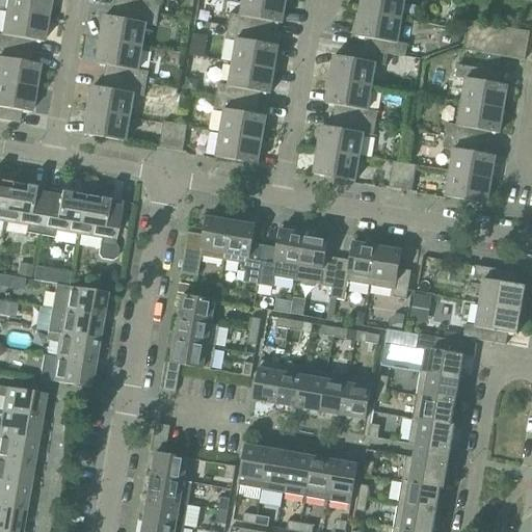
[(8,0),(7,11),(48,19),(51,0),(8,0)]
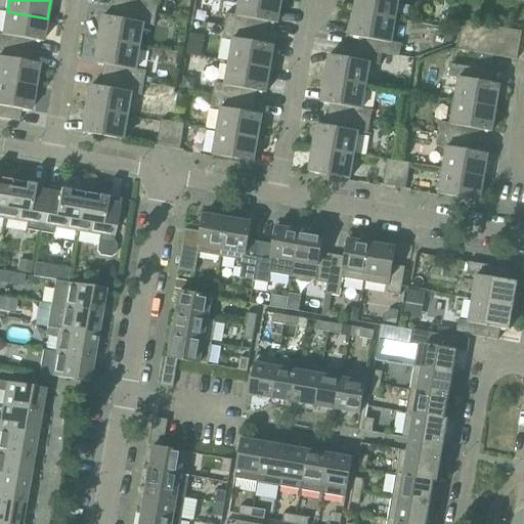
[(116,0),(115,6),(157,13),(160,1),(151,0),(116,0)]
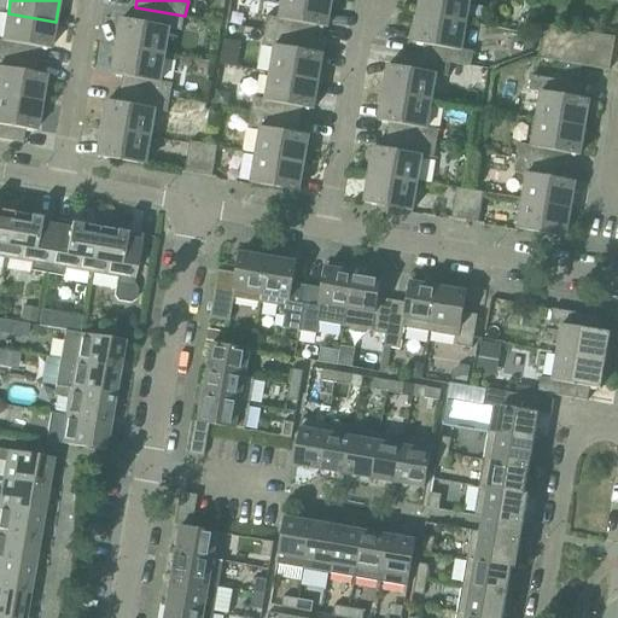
[(269,16),(266,30),(316,39),(318,25),(328,28),(333,0),(283,0),(280,18),(269,16)]
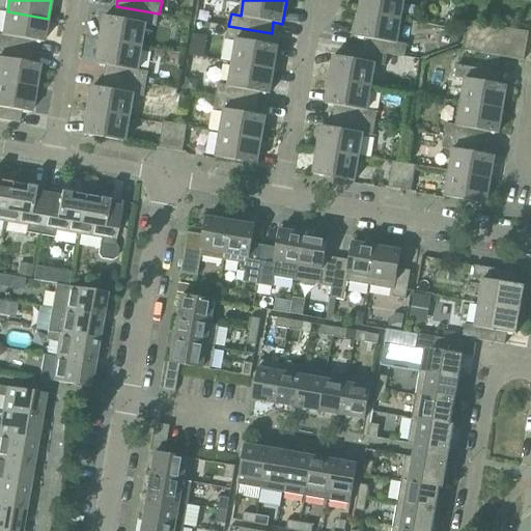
[(362,0),(360,12),(401,20),(404,0),(362,0)]
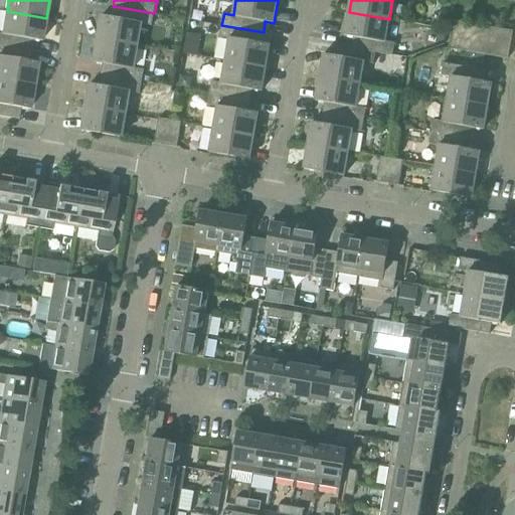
[(102,15),(98,38),(139,45),(143,23),(152,25),(154,13),(113,6),(112,17),(102,15)]
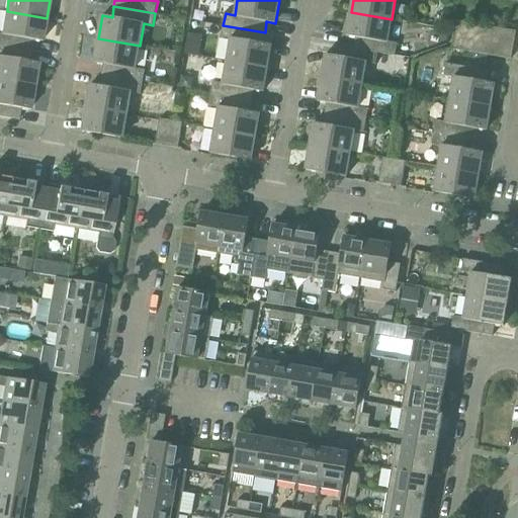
[(0,32),(0,45),(31,51),(33,39),(42,41),(47,18),(7,11),(3,33),(0,32)]
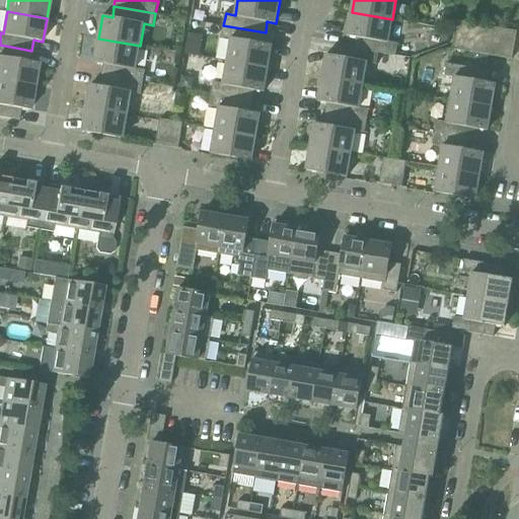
[(357,36),(355,48),(379,53),(396,56),(398,43),(388,42),(392,19),(352,12),(348,35),(357,36)]
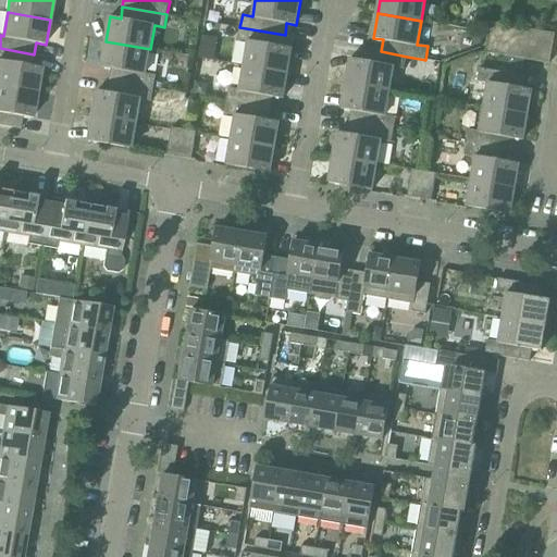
[(491,22),(486,52),(551,63),(556,34),(491,22)]
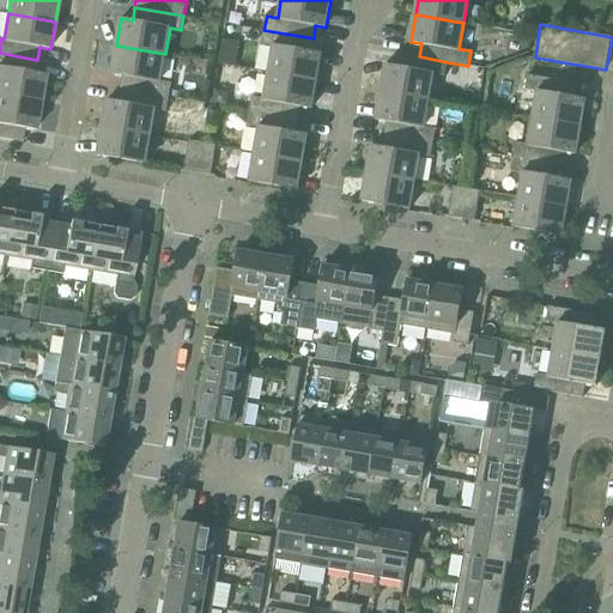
[(273,46),(268,72),(317,80),(322,53),(311,52),(314,38),(263,30),(261,44),(273,46)]
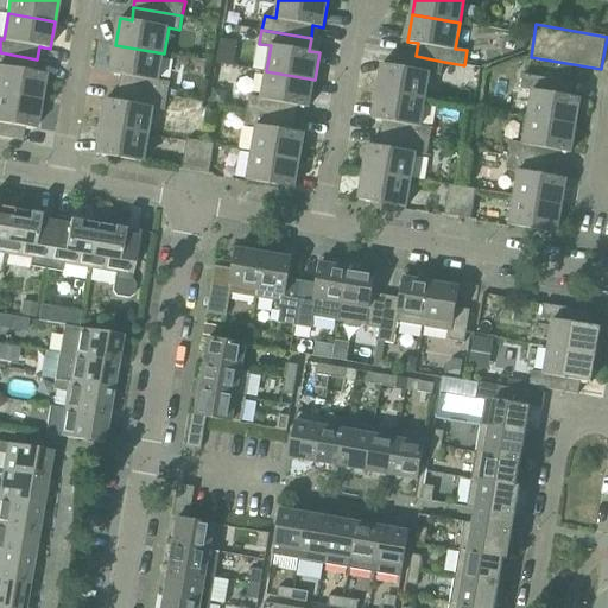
[(122,75),(120,88),(169,96),(171,82),(159,80),(164,54),(115,45),(112,74),(122,75)]
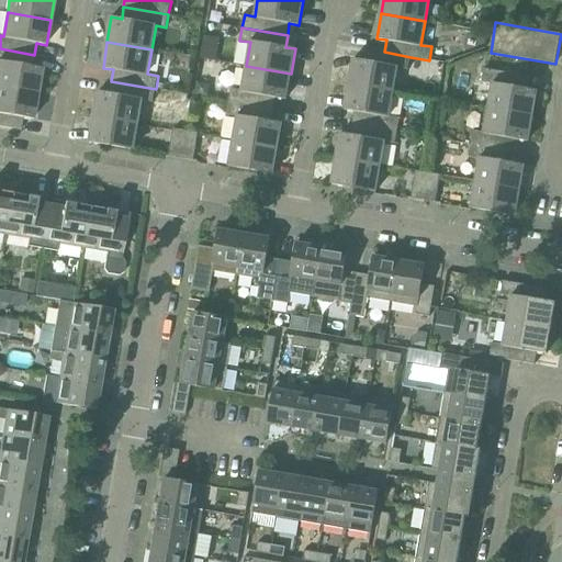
[(0,87),(37,93),(42,68),(32,67),(34,55),(0,48),(0,87)]
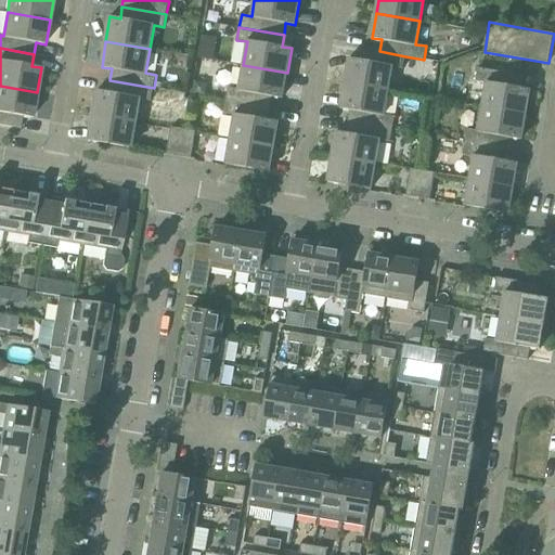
[(349,57),(345,84),(389,91),(392,67),(403,68),(405,56),(379,51),(361,48),(359,60),(349,57)]
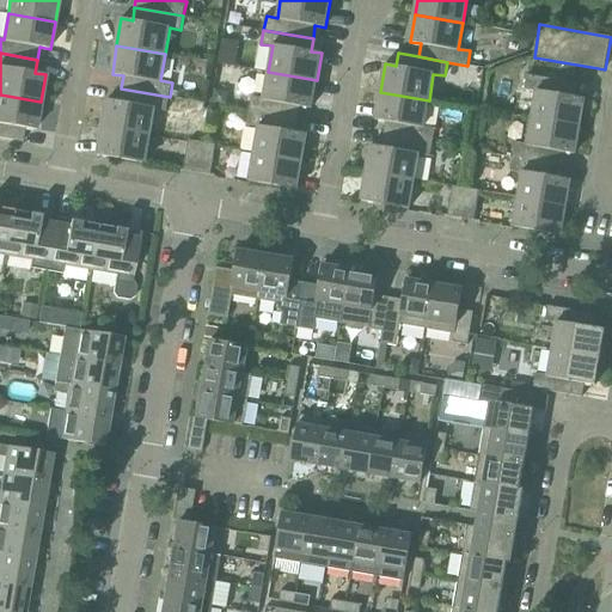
[(252,97),(250,111),(299,120),(301,106),(312,109),(317,80),(268,72),(264,98),(252,97)]
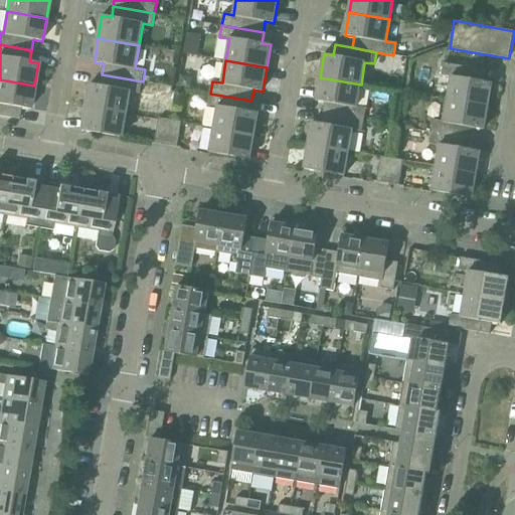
[(452,77),(448,100),(488,107),(492,83),(483,81),(485,70),(444,62),(442,75),(452,77)]
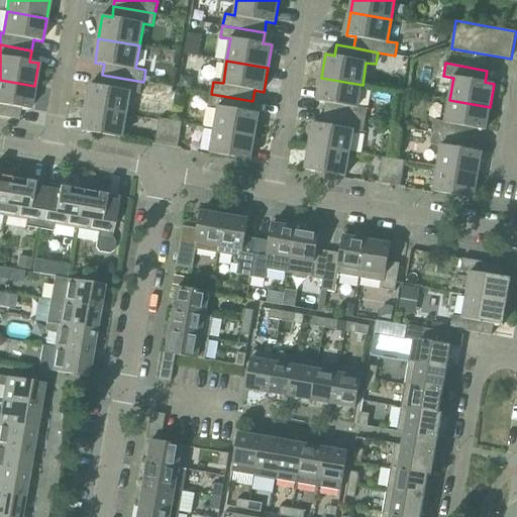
[(91,84),(87,107),(127,114),(131,92),(141,94),(143,82),(102,75),(100,86),(91,84)]
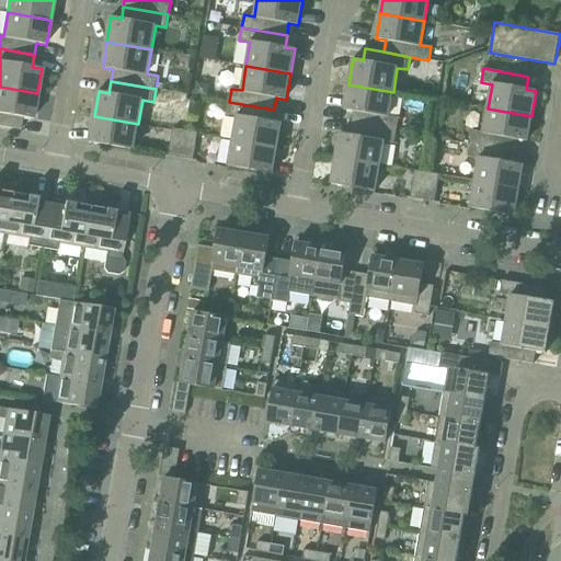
[(196,94),(207,96),(209,86),(197,83),(196,94)]
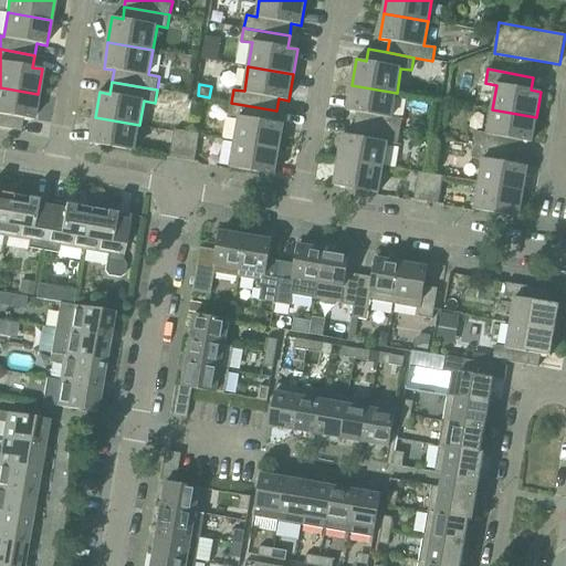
[(357,112),(356,124),(401,132),(404,118),(392,117),(397,93),(352,85),(347,111),(357,112)]
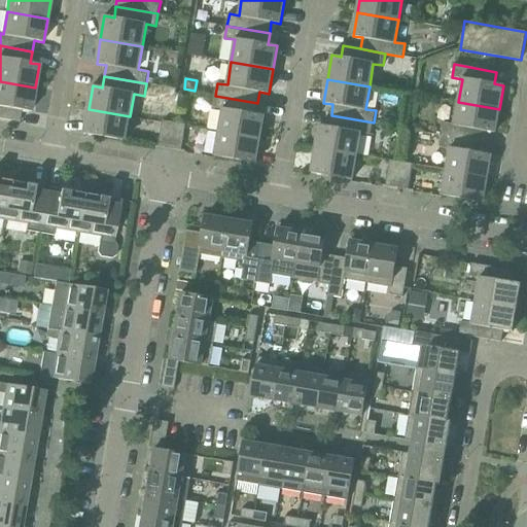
[(35,88),(0,81),(0,118),(20,121),(22,110),(31,112),(35,88)]
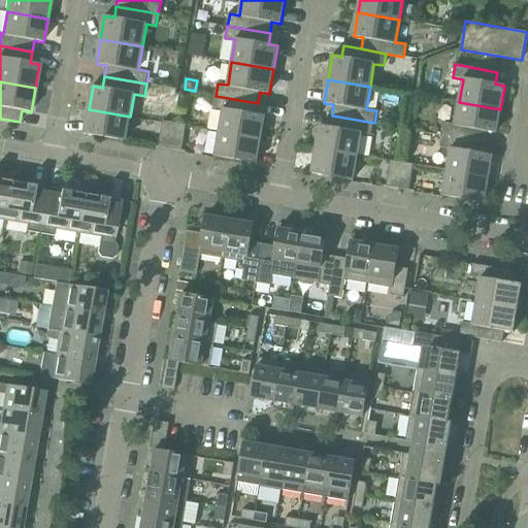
[(223,109),(220,132),(261,139),(265,116),(256,113),(258,103),(216,96),(213,108),(223,109)]
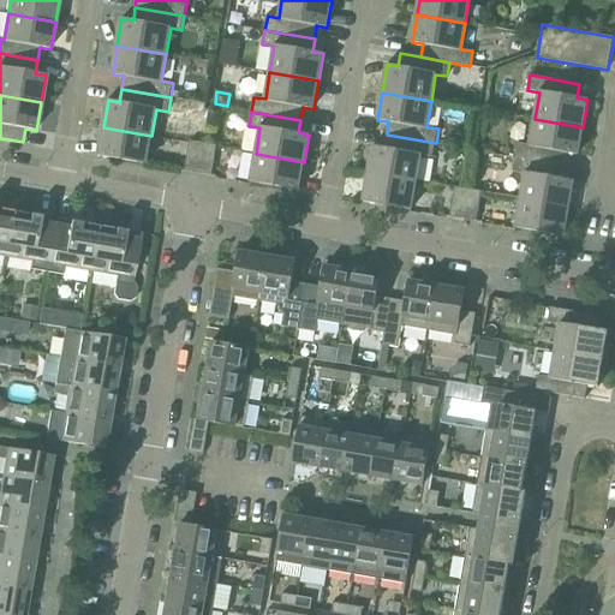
[(518,143),(515,157),(565,166),(567,153),(578,155),(583,127),(535,119),(530,145),(518,143)]
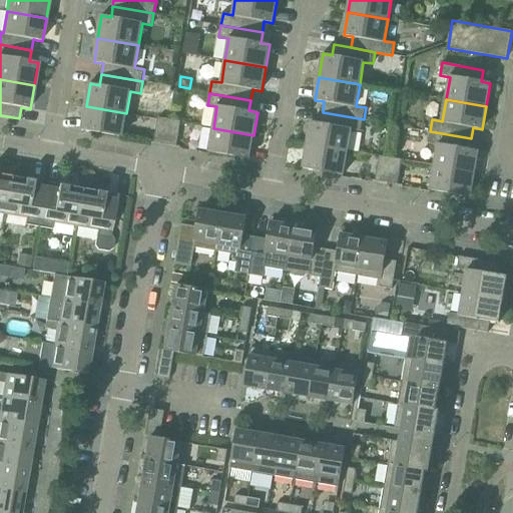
[(126,113),(86,106),(82,129),(122,136),(126,113)]
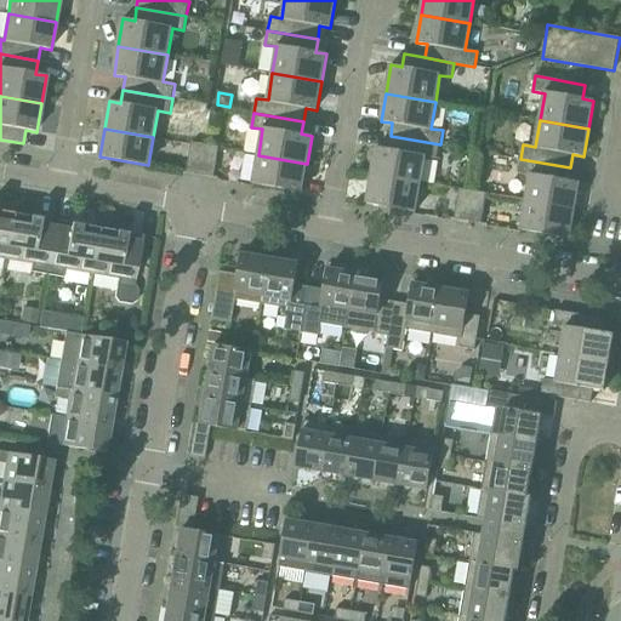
[(377,147),(372,175),(421,183),(426,157),(438,159),(440,144),(391,136),(388,149),(377,147)]
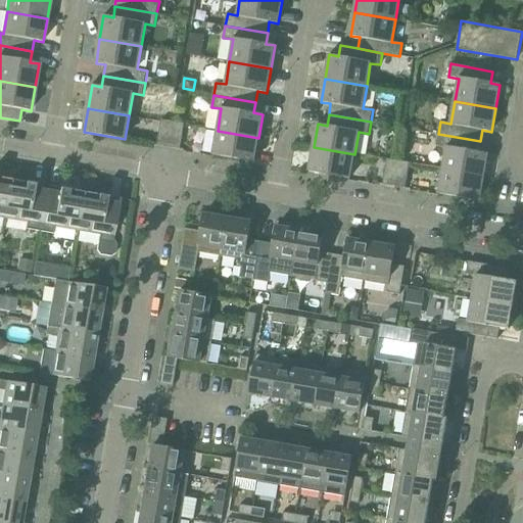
[(157,145),(169,147),(174,122),(162,120),(157,145)]
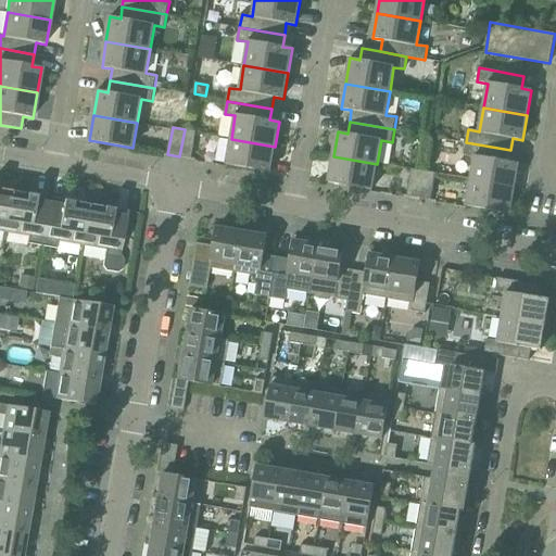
[(185,129),(179,156),(192,159),(197,131),(185,129)]
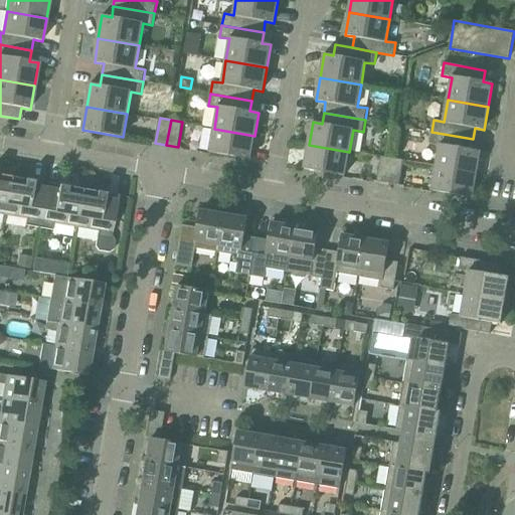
[(254,136),(214,129),(210,152),(250,159),(250,157),(254,136)]
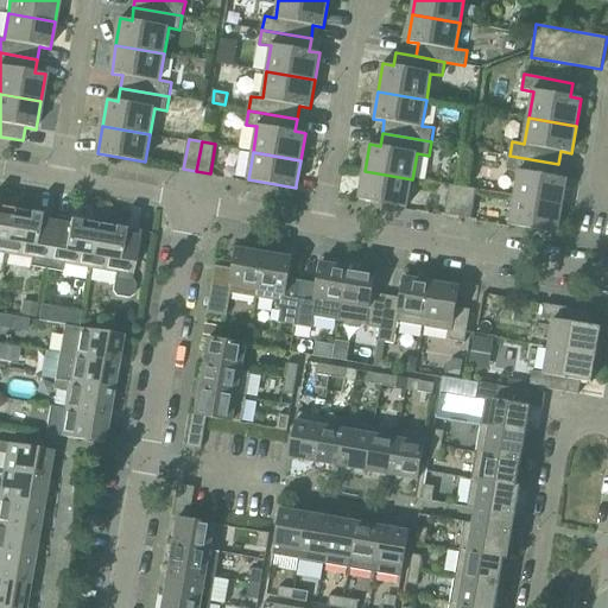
[(519,172),(514,197),(563,206),(568,178),(557,177),(558,164),(510,156),(507,170),(519,172)]
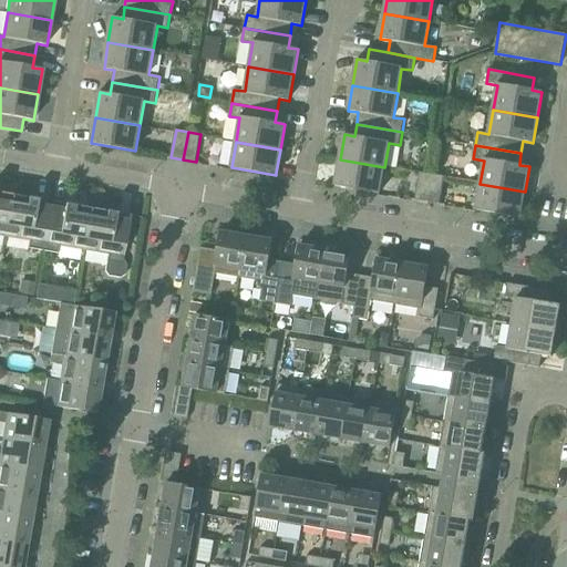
[(384,167),(340,160),(336,186),(380,194),(384,167)]
